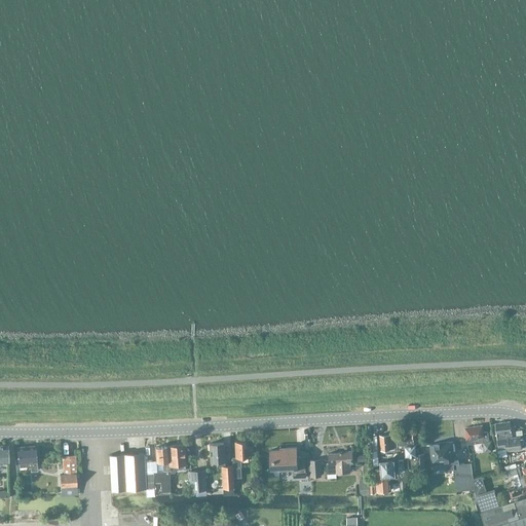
[(520,438),(514,438),(512,438),(510,422),(495,423),(497,440),(498,449),(506,448),(506,452),(522,450),(520,438)]
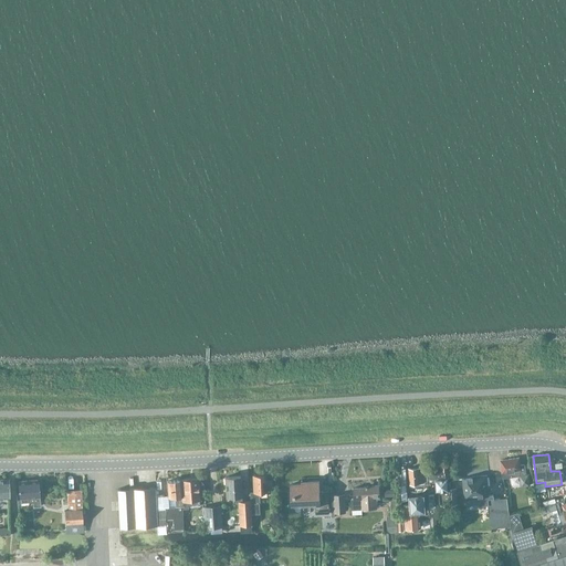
[(528,474),(526,474),(525,464),(520,465),(520,458),(501,460),(503,478),(520,475),(521,488),(530,486),(528,474)]
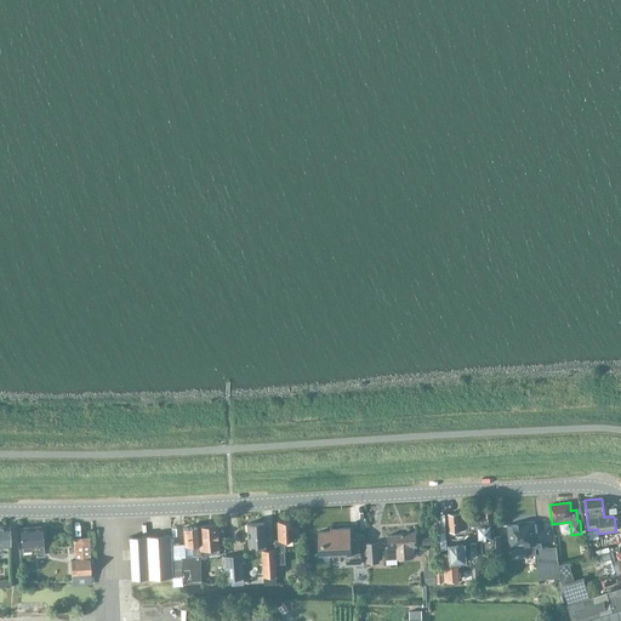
[(469,524),(471,533),(471,537),(472,537),(473,552),(484,551),(484,556),(501,554),(499,536),(491,536),(491,524),(493,524),(491,511),(483,511),(468,512),(469,524)]
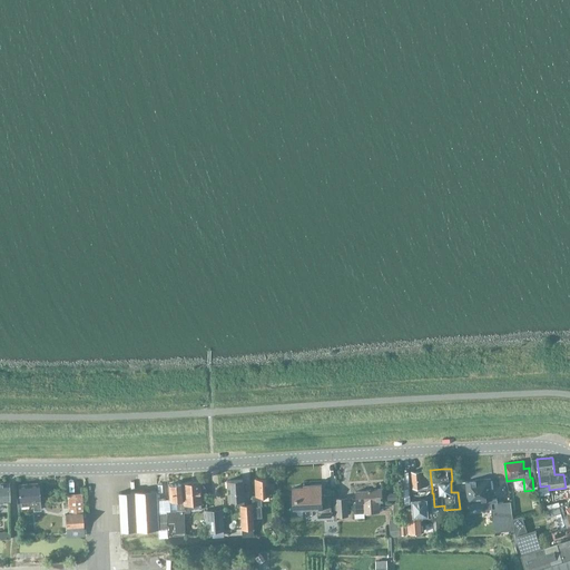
[(432,489),(431,481),(429,481),(429,470),(412,471),(413,488),(428,487),(428,489),(432,489)]
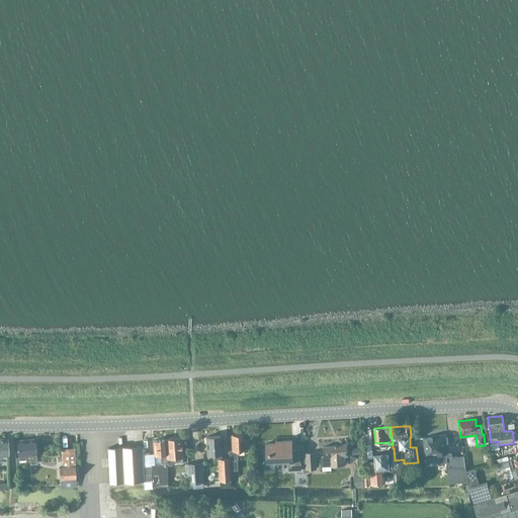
[(232,450),(229,450),(229,458),(230,470),(237,470),(237,460),(237,450),(244,450),(244,445),(248,445),(248,439),(243,439),(243,435),(231,435),(232,450)]
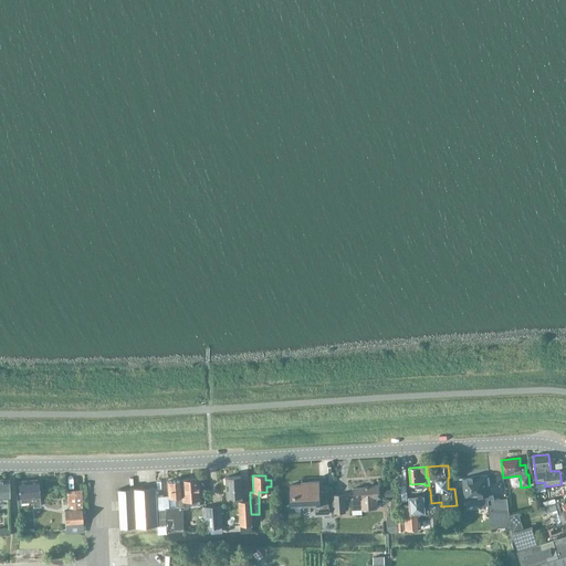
[(240,477),(224,478),(226,496),(232,496),(233,502),(238,501),(239,525),(251,525),(251,514),(250,501),(241,501),(240,477)]
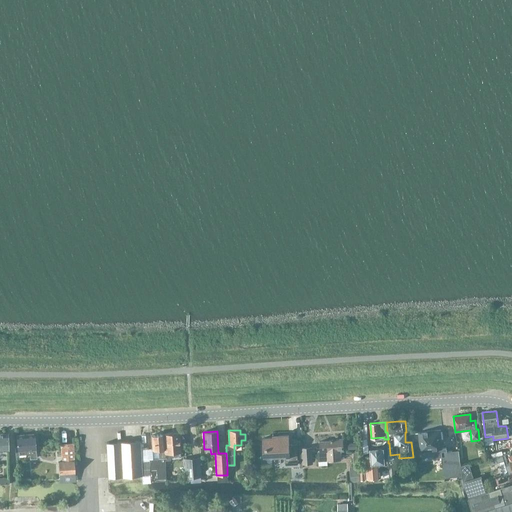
[(439,431),(420,432),(421,450),(433,449),(434,456),(441,456),(444,478),(455,476),(453,462),(452,452),(447,452),(447,451),(446,451),(446,448),(441,448),(439,431)]
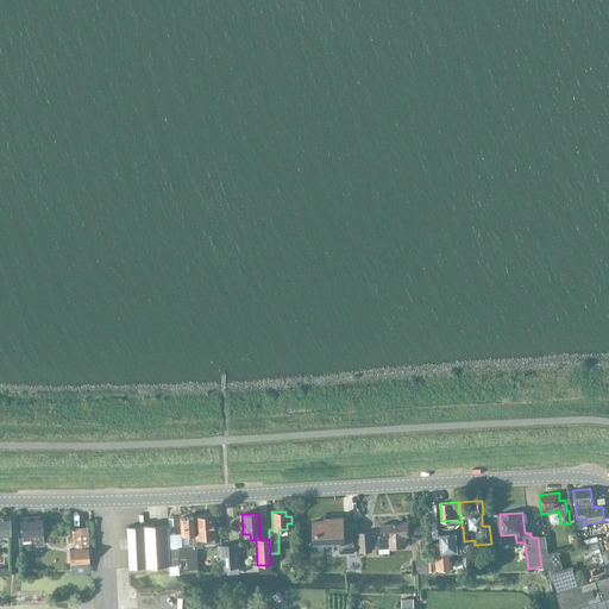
[(0,537),(11,537),(10,516),(0,515),(0,537)]
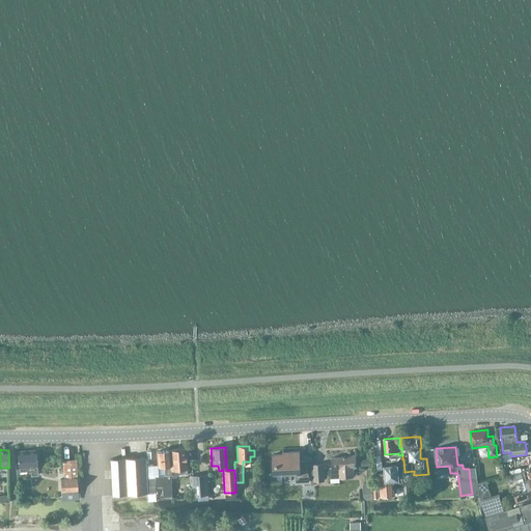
[(186,449),(169,450),(171,473),(171,475),(176,474),(175,470),(188,468),(188,466),(190,466),(191,464),(191,462),(191,455),(190,453),(188,452),(187,451),(186,449)]
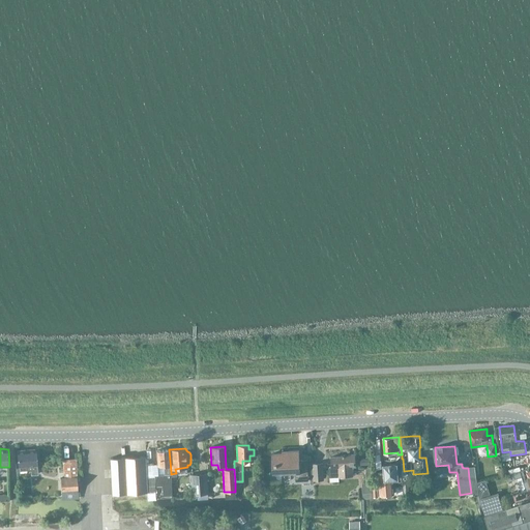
[(35,449),(17,451),(18,468),(25,467),(26,471),(31,470),(31,474),(37,474),(35,449)]
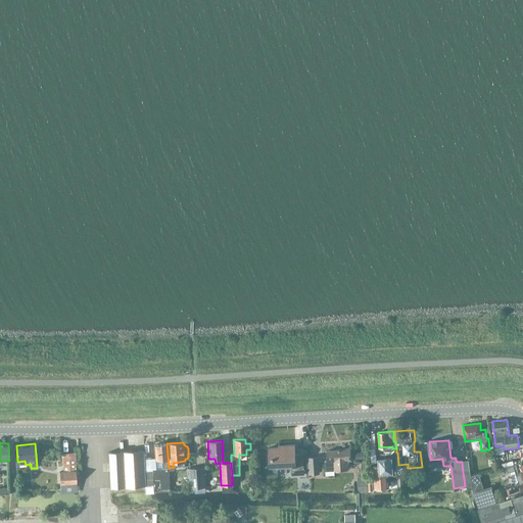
[(155,459),(143,459),(144,471),(151,470),(152,470),(152,480),(159,479),(159,489),(169,489),(168,468),(169,468),(169,466),(167,443),(154,445),(155,459)]
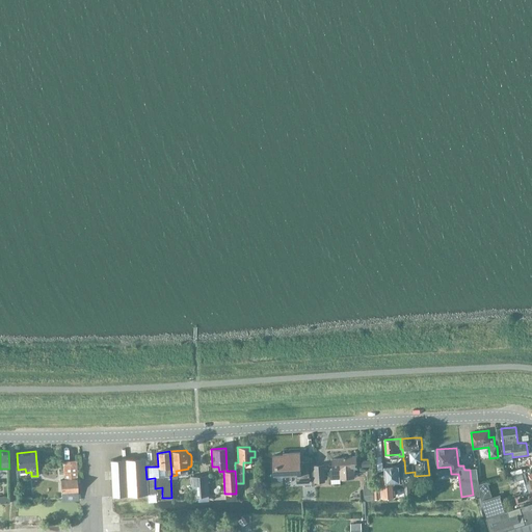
[(296,483),(310,482),(309,461),(301,461),(300,452),(284,453),(284,454),(273,455),(273,474),(296,473),(296,483)]
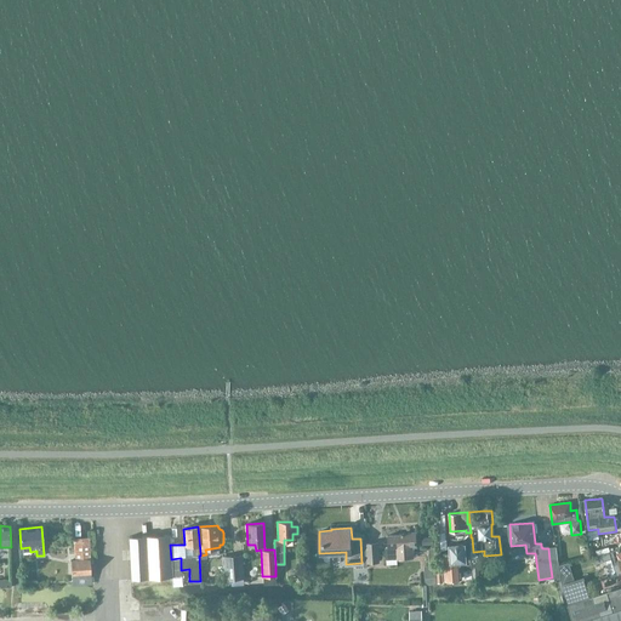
[(387,535),(388,547),(386,548),(386,559),(397,558),(397,559),(414,558),(412,546),(417,546),(416,533),(402,533),(402,535),(387,535)]
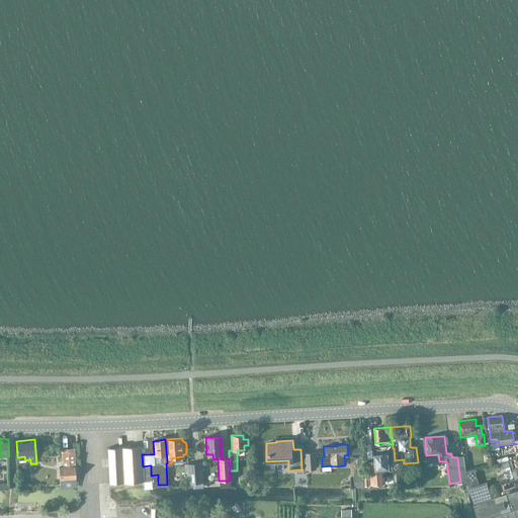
[(375,460),(369,461),(371,484),(385,483),(385,476),(394,476),(392,452),(393,452),(393,448),(393,445),(381,446),(382,452),(375,452),(375,460)]
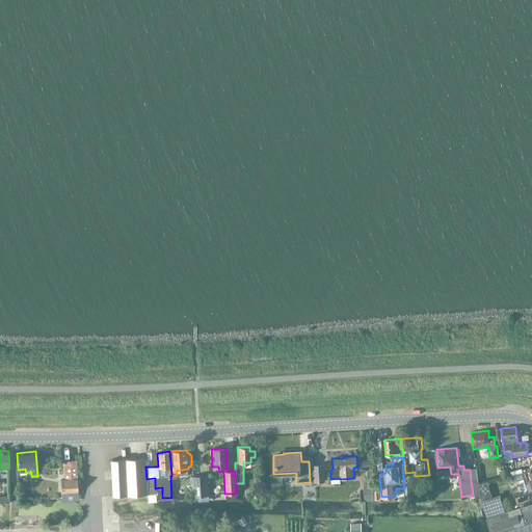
[(147,479),(145,467),(145,458),(111,460),(112,496),(156,493),(155,478),(147,479)]
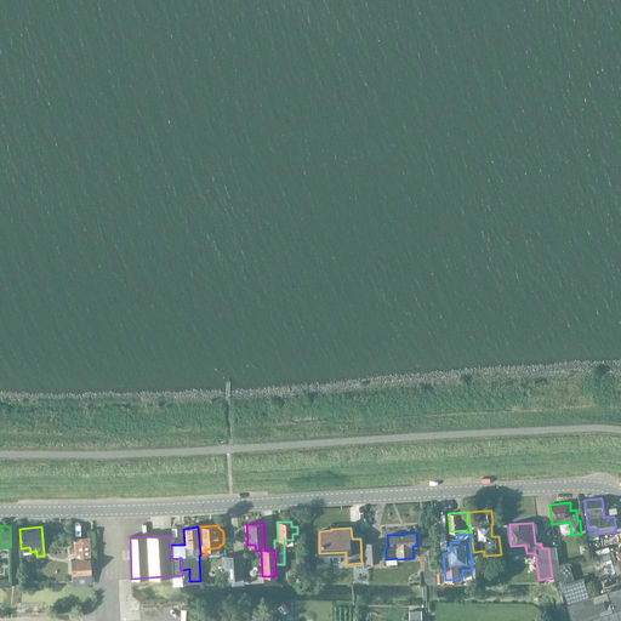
[(366,545),(368,564),(379,563),(377,543),(366,545)]
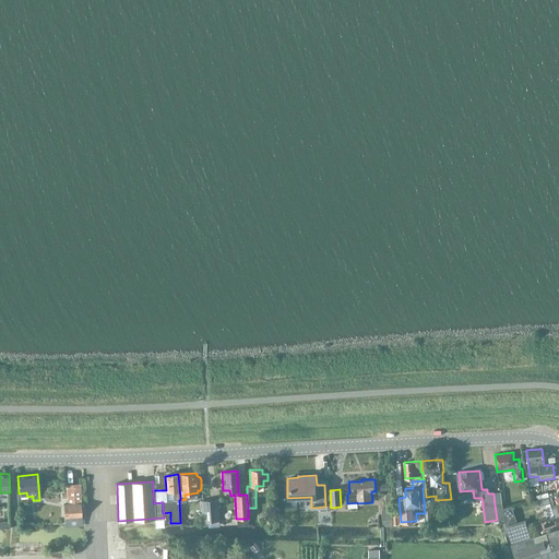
[(501,492),(494,494),(495,504),(497,520),(504,520),(501,492)]
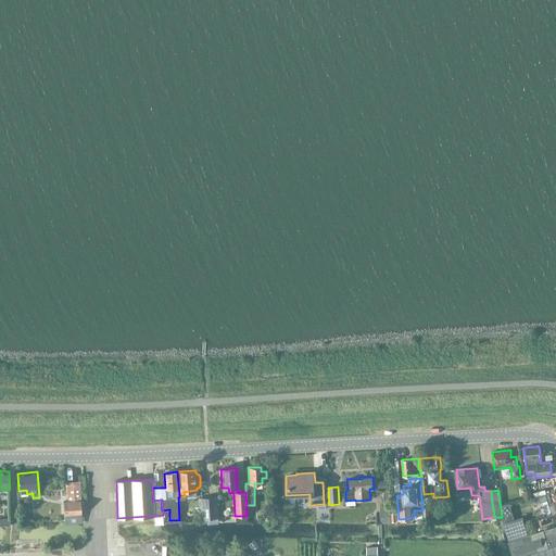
[(555,494),(554,491),(538,496),(540,503),(547,500),(550,506),(551,506),(553,515),(555,514),(555,494)]
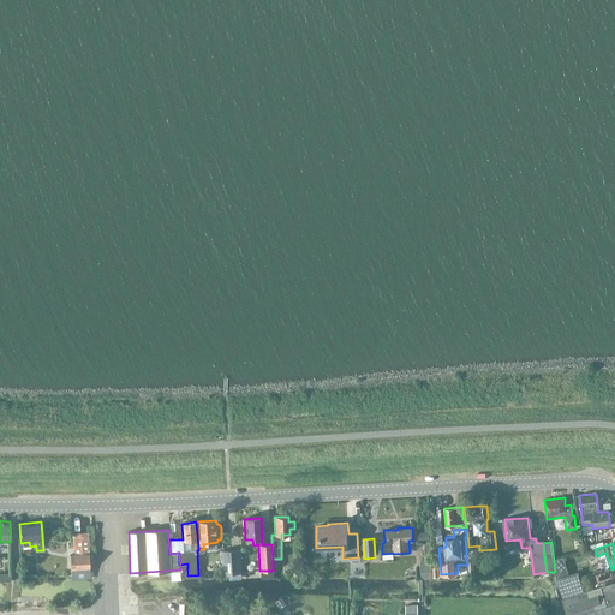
[(220,551),(221,563),(221,571),(222,578),(240,578),(239,550),(220,551)]
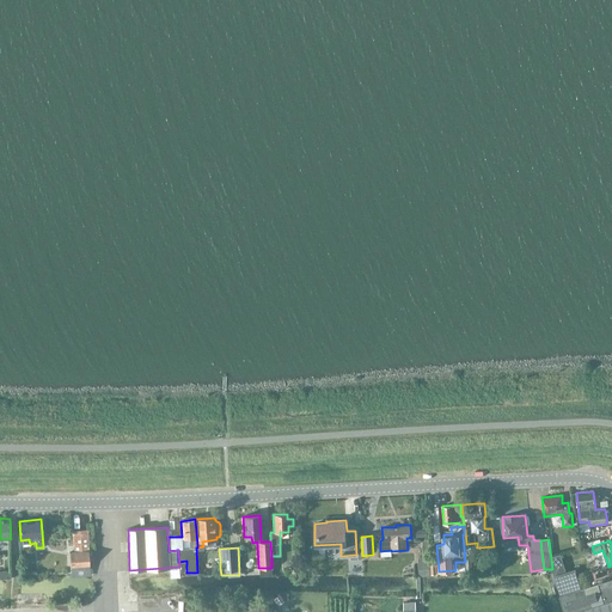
[(71,576),(91,575),(89,551),(69,552),(71,576)]
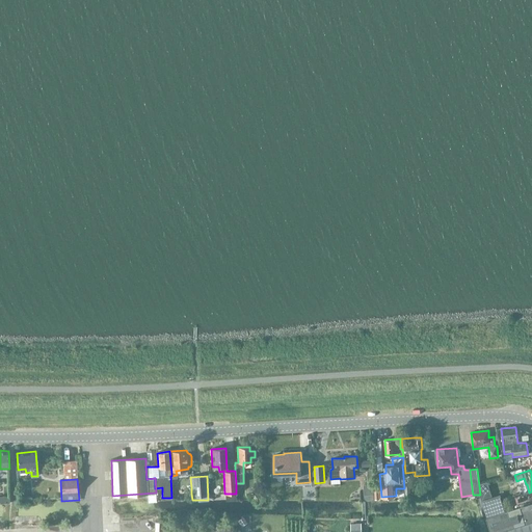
[(482,500),(487,517),(505,512),(500,495),(482,500)]
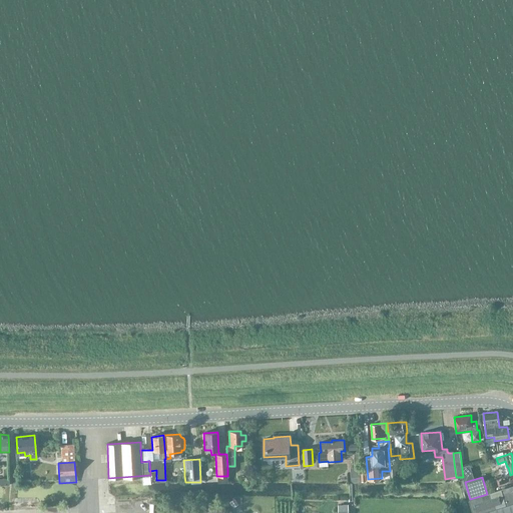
[(503,478),(493,482),(495,487),(505,482),(503,478)]
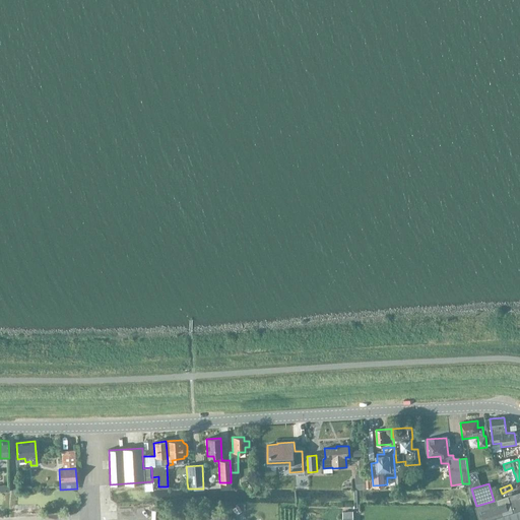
[(519,519),(519,492),(494,501),(476,506),(475,507),(478,519),(519,519)]
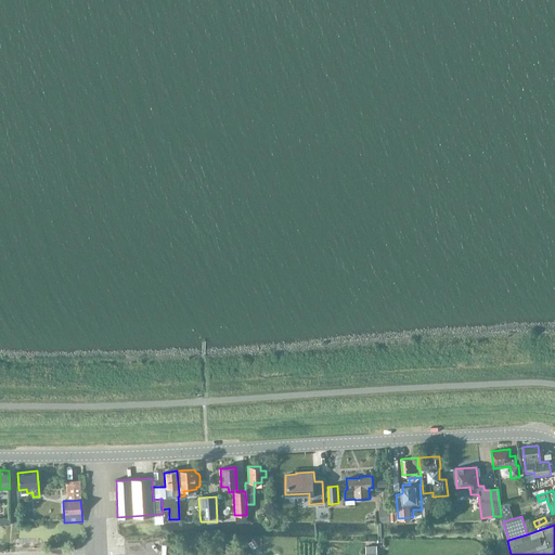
[(159,554),(169,552),(167,544),(157,547),(159,554)]
